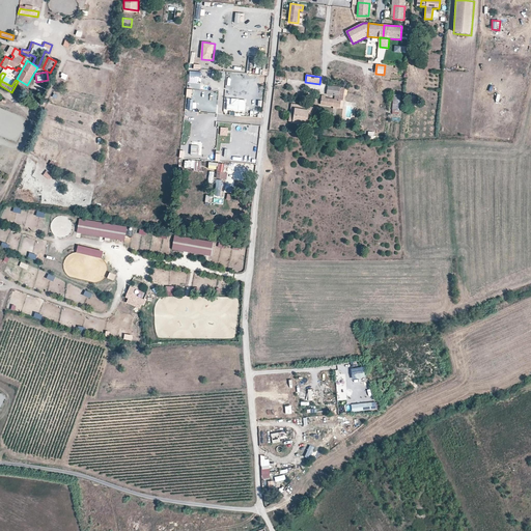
[(339,96),(341,87),(328,85),(327,94),(334,95),(339,96)]
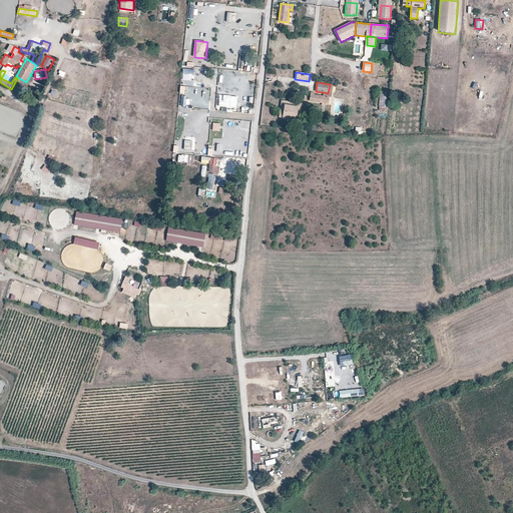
[(388,105),(389,91),(381,91),(379,105),(388,105)]
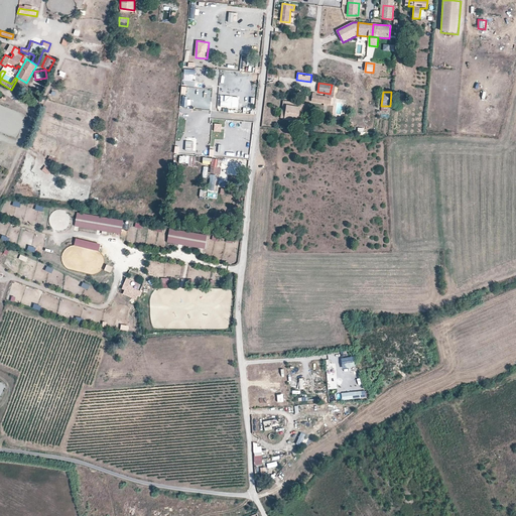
[(331,104),(332,98),(330,97),(325,97),(312,95),(311,101),(331,104)]
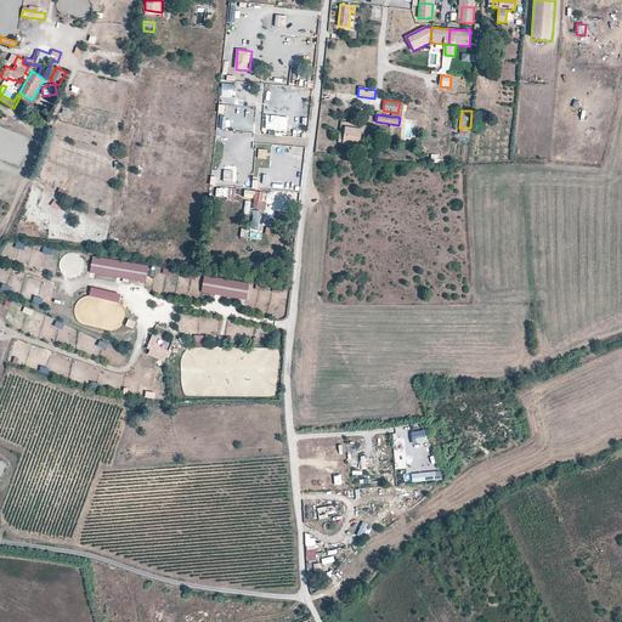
[(266,123),(266,130),(287,133),(289,119),(272,117),(271,124),(266,123)]
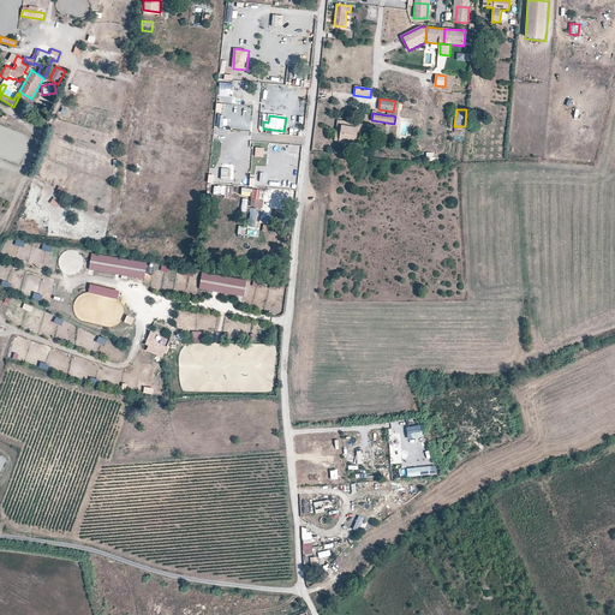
[(359,144),(363,126),(338,121),(335,141),(339,142),(341,126),(358,129),(356,144),(359,144)]
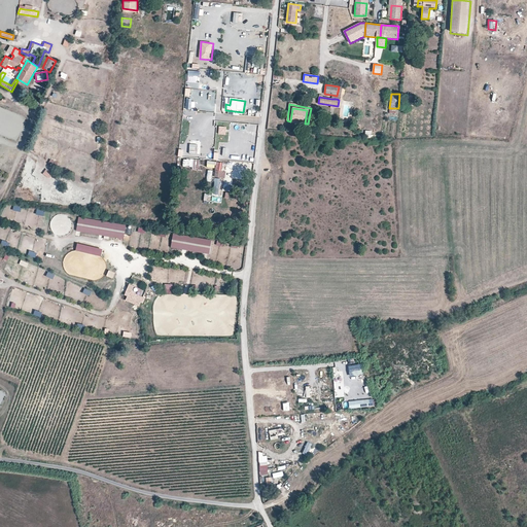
[(292,108),(290,121),(305,124),(307,110),(292,108)]
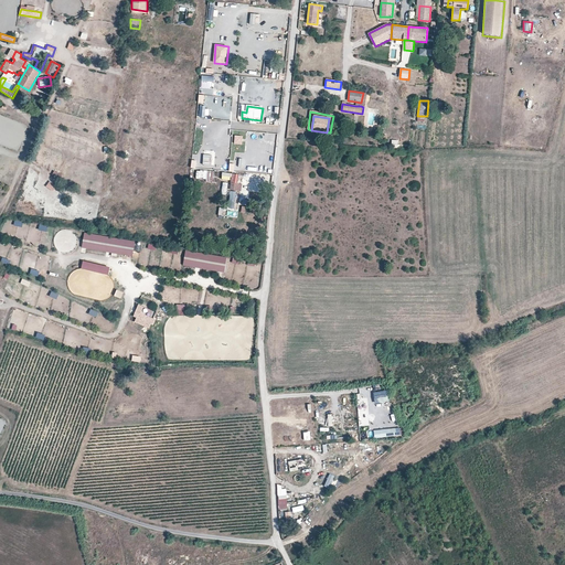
[(130,162),(132,152),(126,151),(124,160),(130,162)]
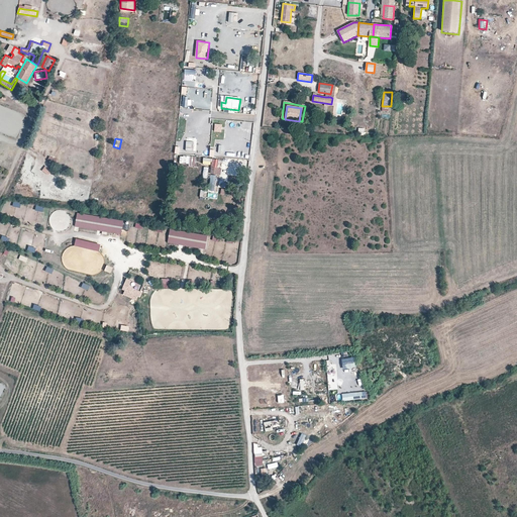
[(46,166),(42,171),(48,176),(53,171),(46,166)]
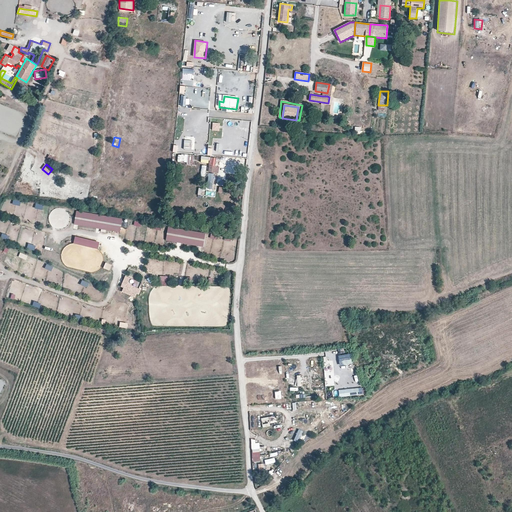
[(216,173),(217,166),(209,165),(208,172),(216,173)]
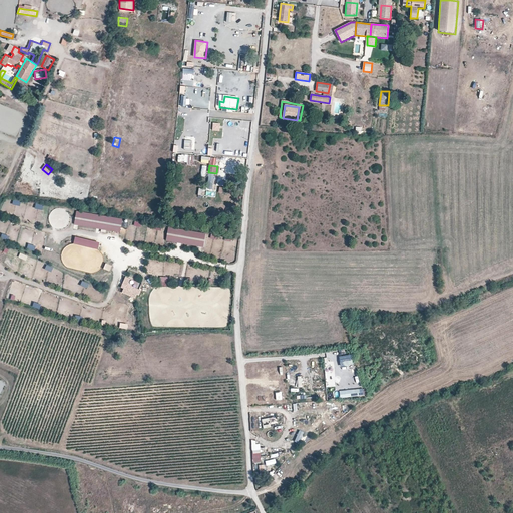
[(15,198),(12,204),(20,207),(22,202),(15,198)]
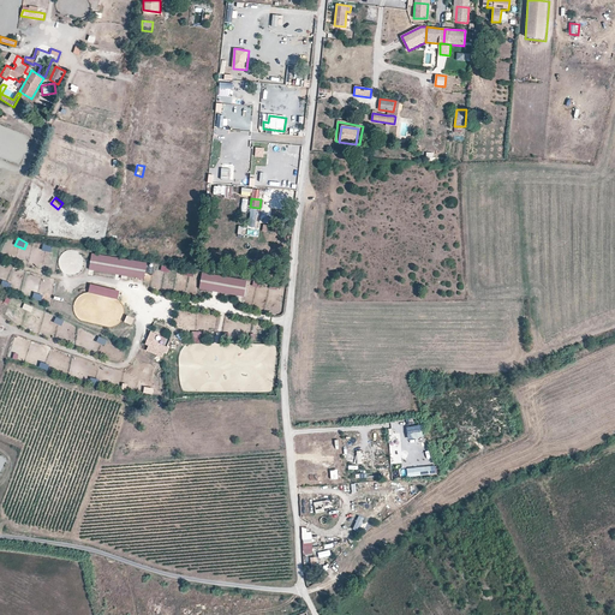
[(91,252),(89,270),(144,280),(147,262),(91,252)]
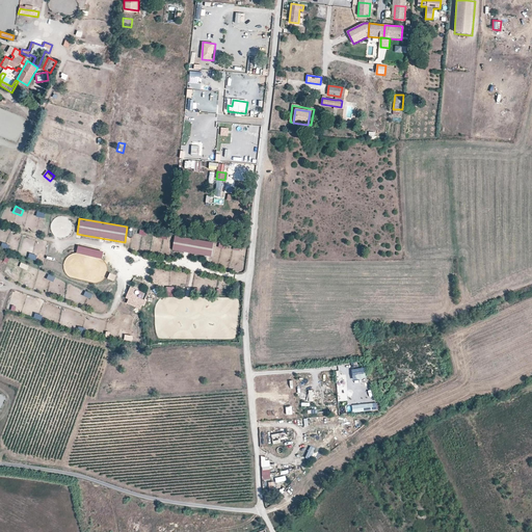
[(187,250),(188,242),(175,240),(174,249),(186,253),(187,250)]
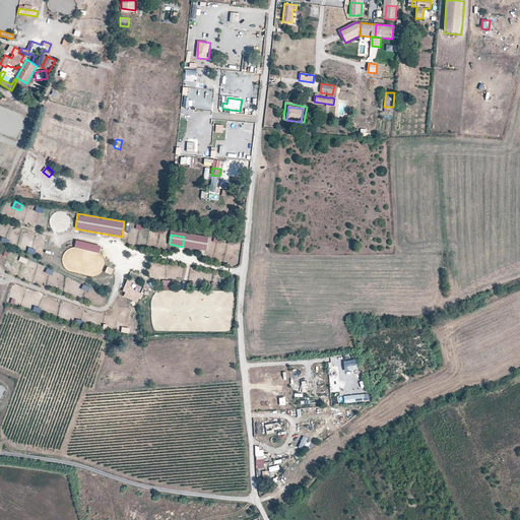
[(194,247),(196,239),(184,237),(183,245),(194,247)]
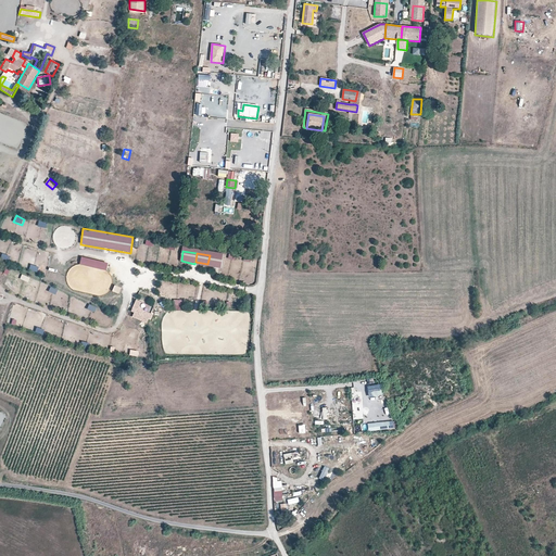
[(2,254),(0,262),(9,264),(11,256),(2,254)]
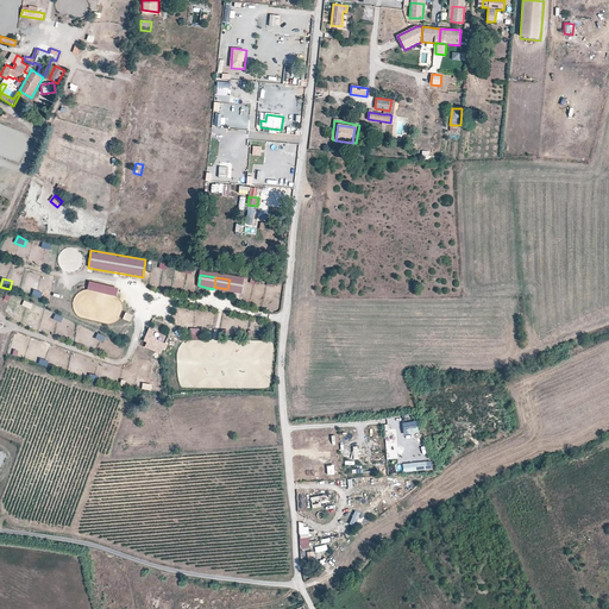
[(243,294),(244,282),(230,280),(227,289),(227,290),(243,294)]
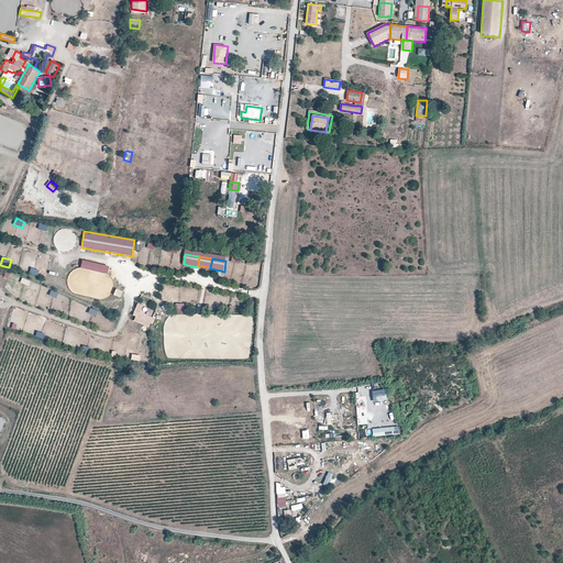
[(83,260),(80,268),(108,274),(110,266),(83,260)]
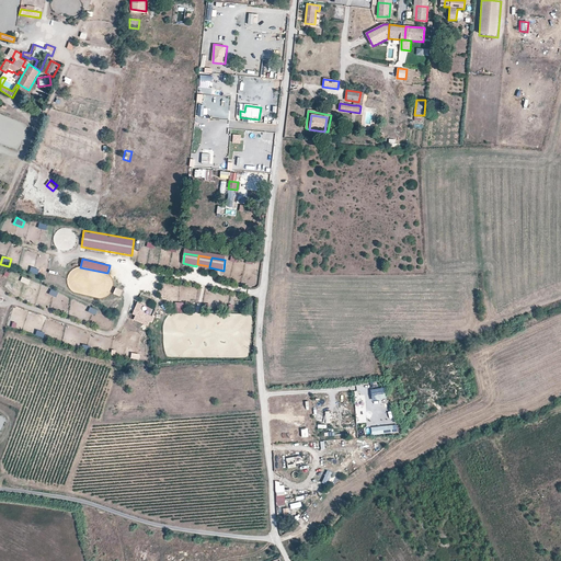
[(116,287),(113,294),(121,297),(123,290),(116,287)]
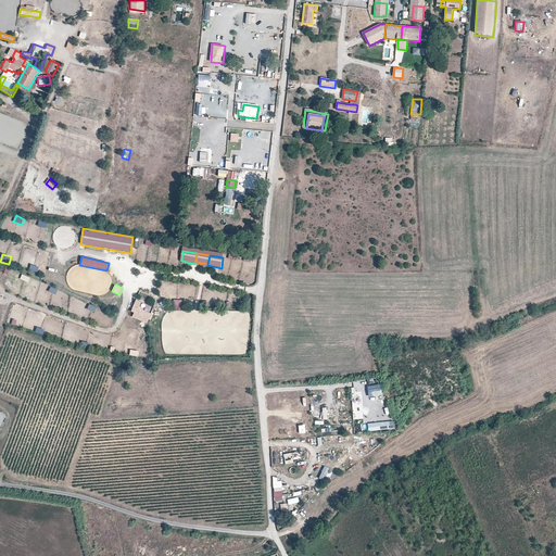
[(141,302),(136,300),(131,311),(134,313),(133,317),(147,323),(149,318),(150,315),(151,314),(142,310),(143,308),(139,306),(141,302)]
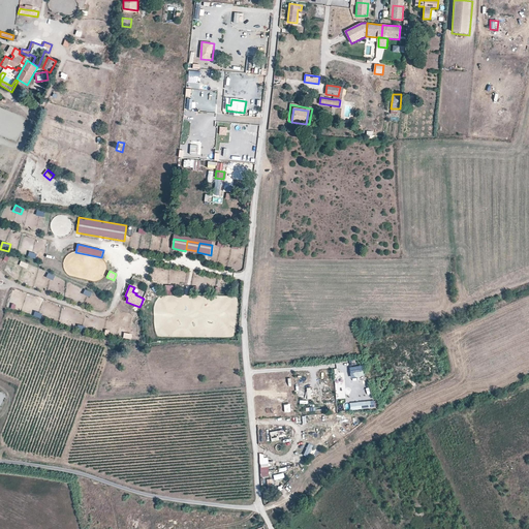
[(375,401),(351,404),(351,410),(376,408),(375,401)]
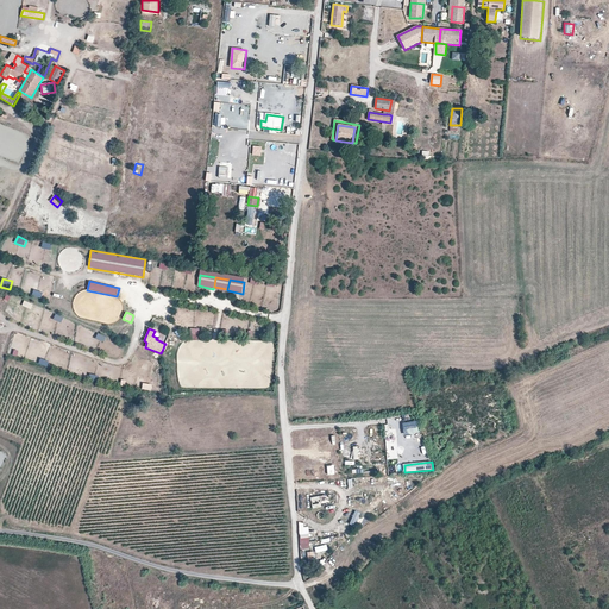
[(312,497),(313,509),(322,508),(322,504),(330,504),(328,495),(312,497)]
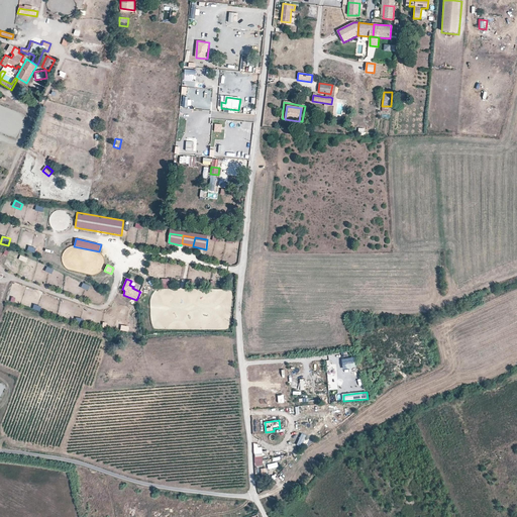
[(302,447),(304,444),(309,446),(313,438),(302,433),(297,445),(302,447)]
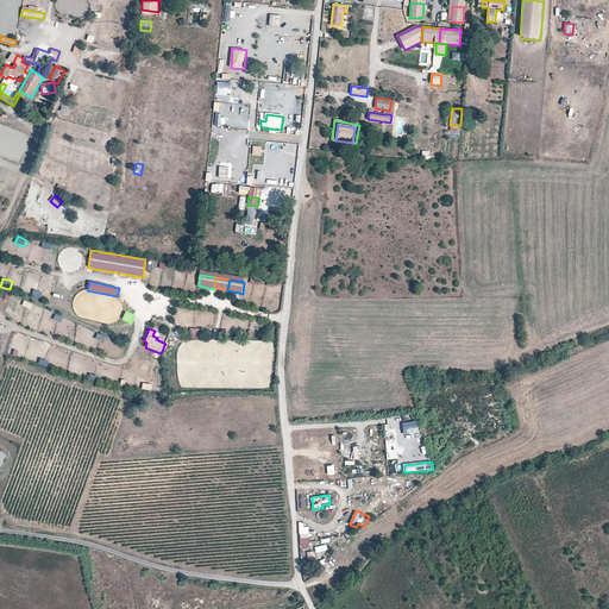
[(311,548),(309,527),(305,527),(305,522),(300,522),(301,550),(311,548)]
